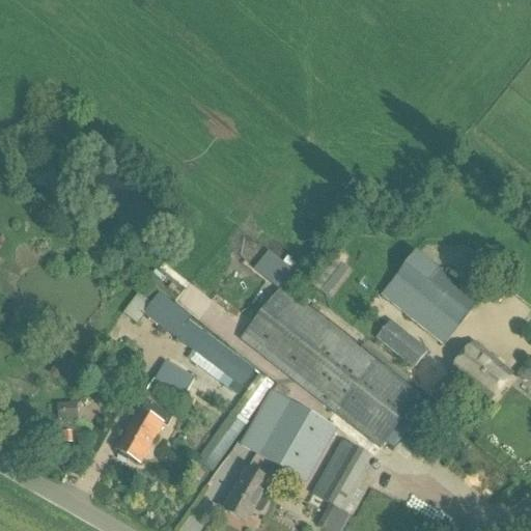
[(418,298),(452,325),(455,328),(477,303),(416,254),(395,279),(418,298)]
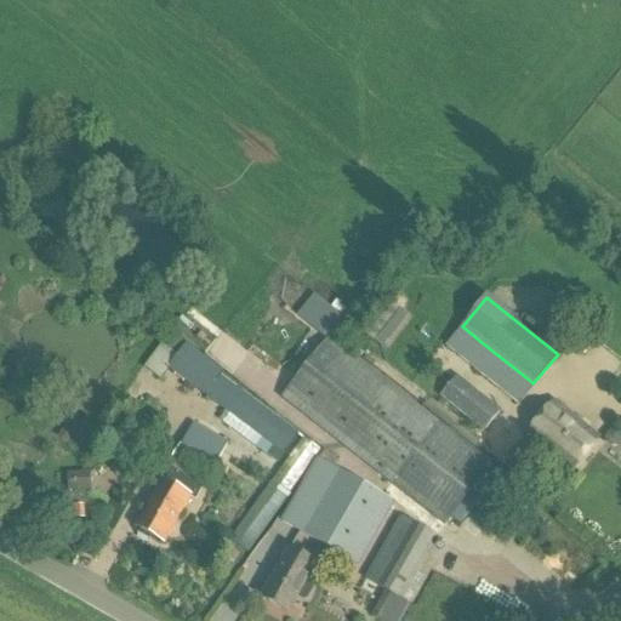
[(388,302),(364,334),(382,347),(406,315),(388,302)]
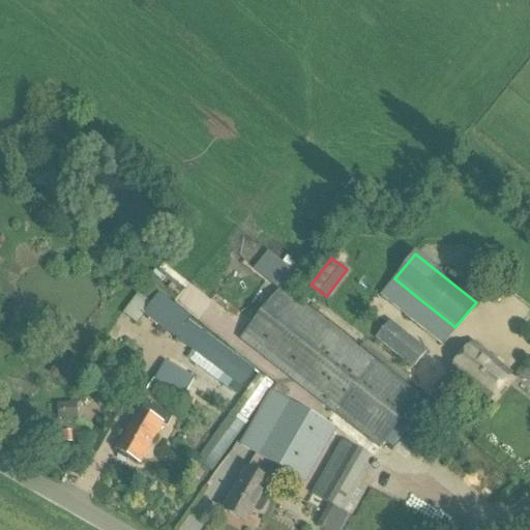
[(283,288),(241,339),(378,447),(419,396),(283,288)]
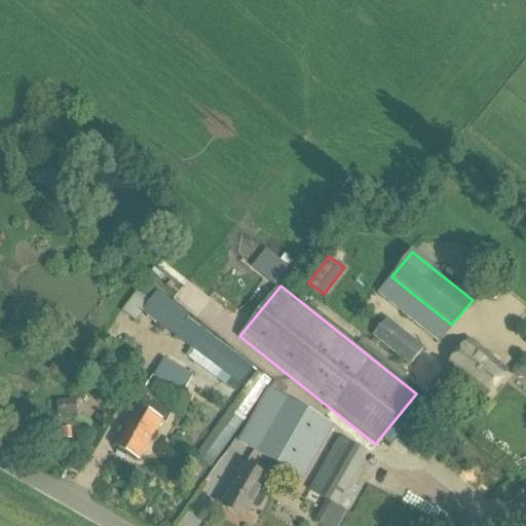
[(138,292),(123,311),(137,322),(144,312),(158,324),(154,328),(162,334),(164,330),(173,336),(174,335),(241,384),(253,368),(185,317),(188,314),(158,292),(151,302),(138,292)]
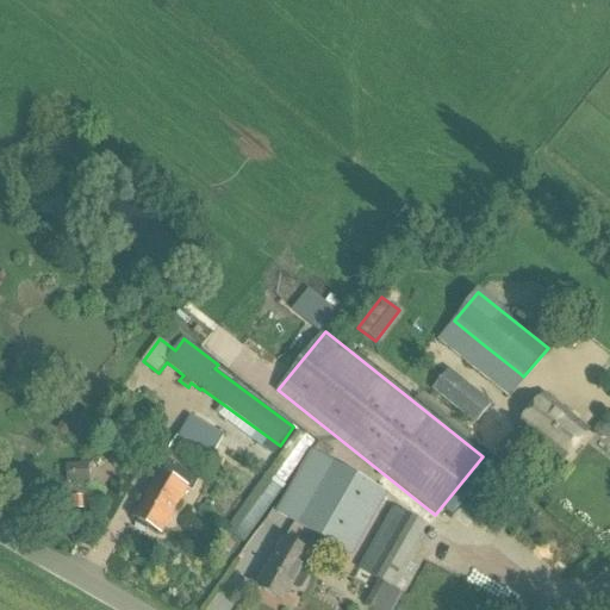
[(449,371),(434,388),(466,416),(477,424),(492,405),(449,371)]
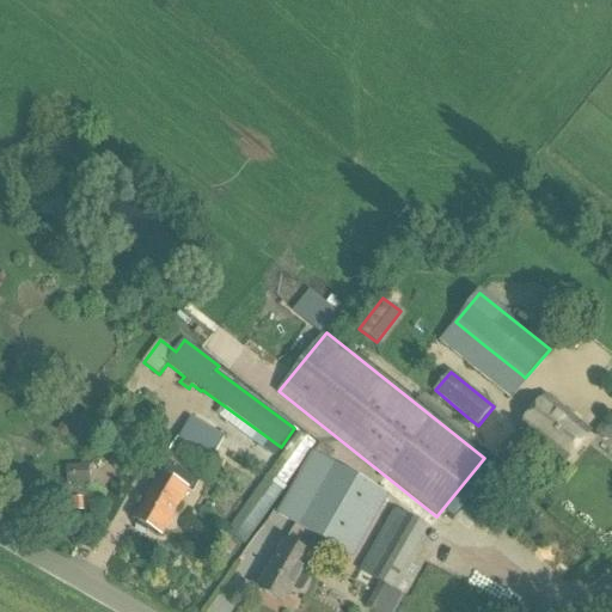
[(545,395),(514,432),(558,469),(589,432),(545,395)]
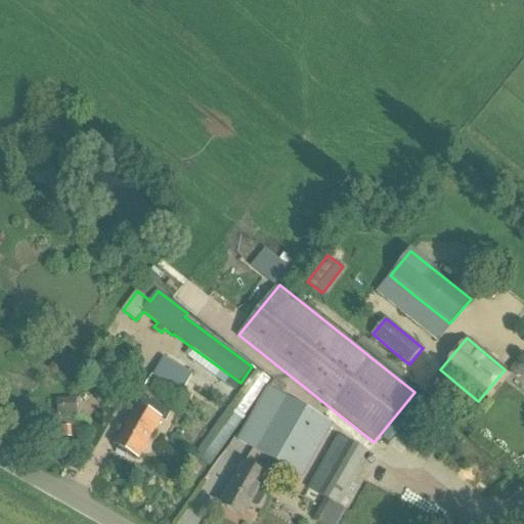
[(132,410),(114,445),(138,459),(165,410),(169,412),(181,390),(182,391),(191,374),(162,356),(132,410)]
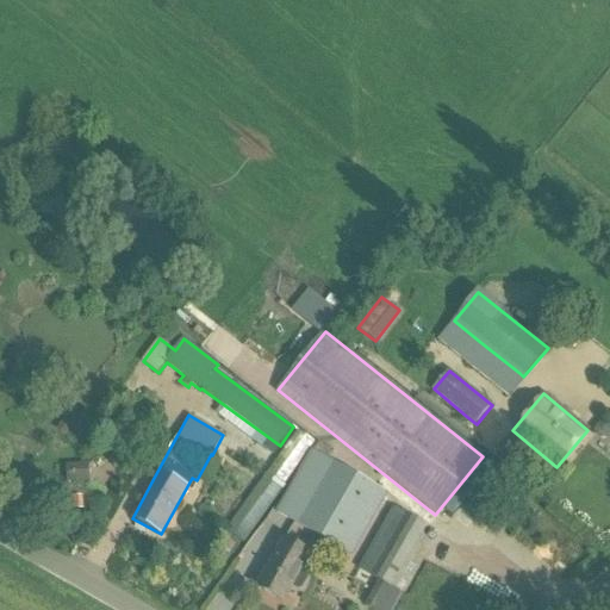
[(299,428),(266,472),(281,484),(315,440),(299,428)]
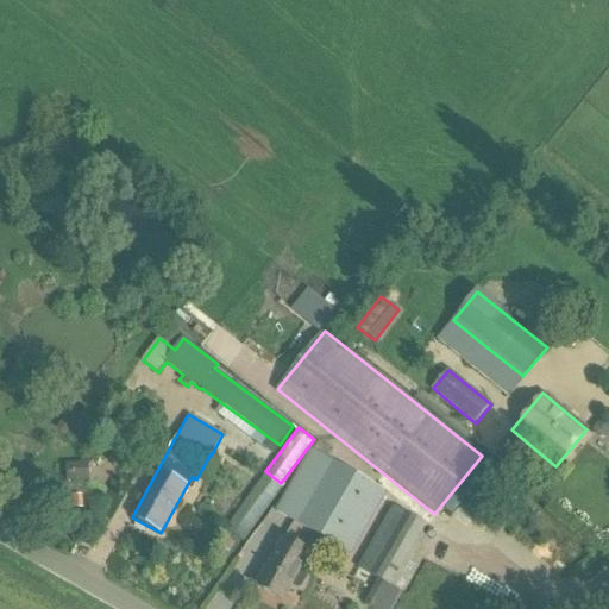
[(206,473),(230,485),(242,462),(217,450),(206,473)]
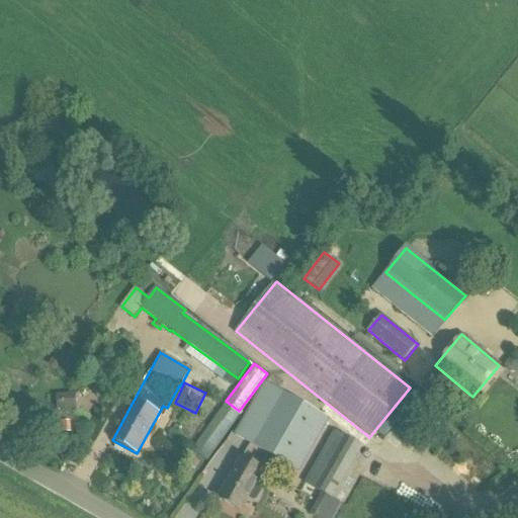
[(264,382),(234,434),(294,469),(325,417),(264,382)]
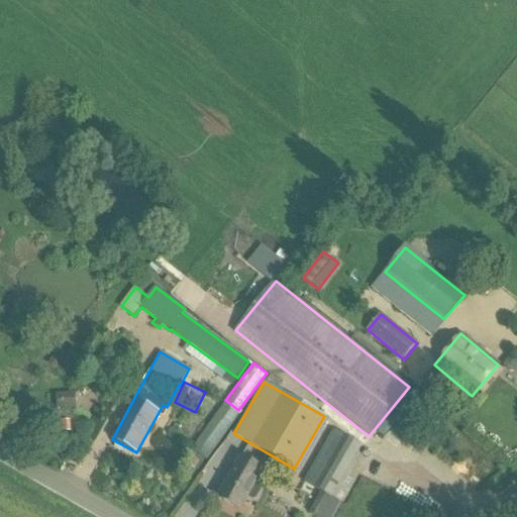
[(332,431),(304,483),(322,493),(334,499),(343,484),(350,472),(356,459),(364,448),(332,431)]
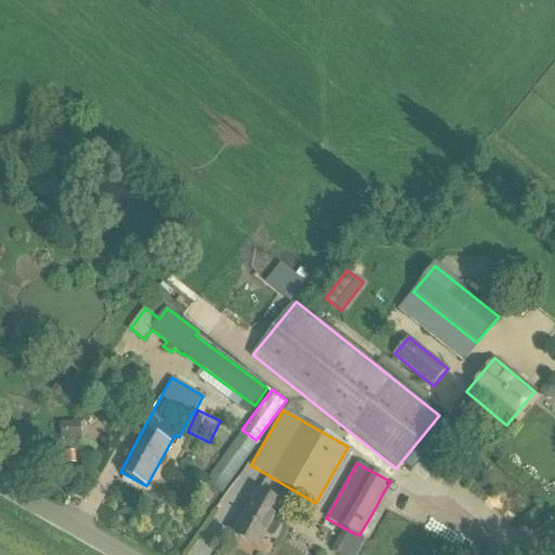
[(259,492),(234,536),(258,549),(265,537),(270,539),(274,538),(282,524),(274,519),(282,505),(259,492)]
